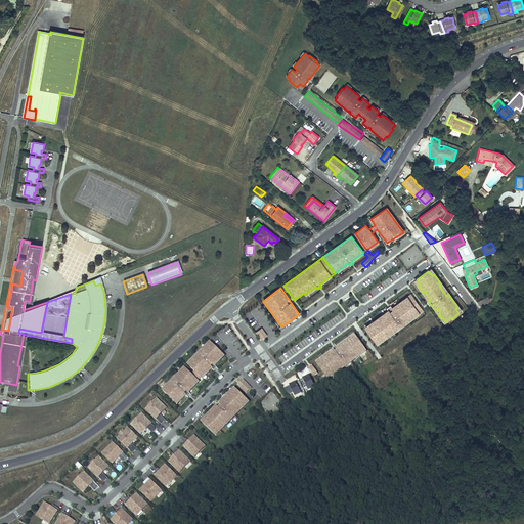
[(370,328),(366,331),(375,342),(380,339),(381,341),(394,332),(393,330),(397,325),(402,322),(403,324),(415,317),(412,315),(417,311),(419,313),(423,311),(410,295),(406,298),(407,300),(404,302),(403,300),(394,307),(396,309),(393,311),(391,309),(388,311),(383,315),(385,317),(382,319),(379,321),(378,319),(368,325),(370,328)]
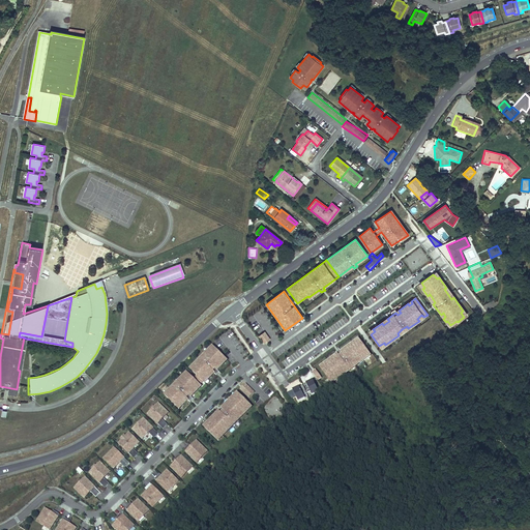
[(270,340),(265,331),(258,336),(264,345),(270,340)]
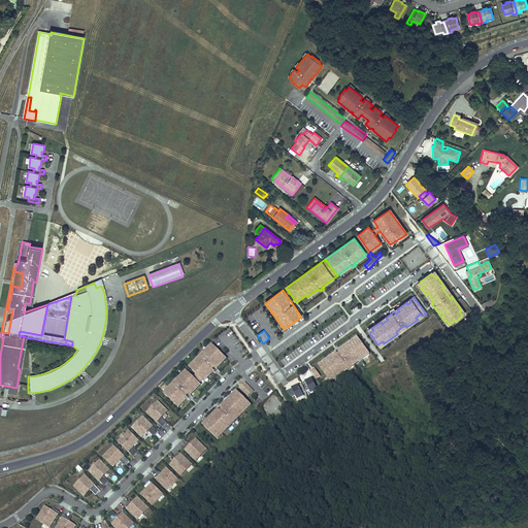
[(20,369),(26,337),(24,336),(18,368),(20,369)]
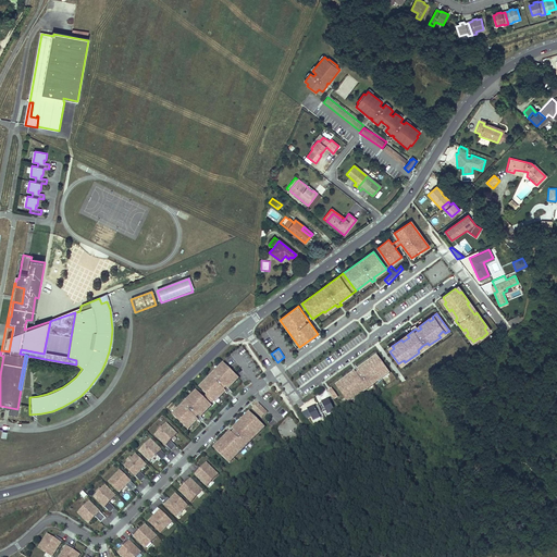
[(344,384),(337,388),(348,404),(359,396),(358,394),(362,391),(363,393),(368,390),(367,387),(371,384),(376,380),(378,382),(388,374),(378,359),(372,363),(367,368),(364,366),(358,371),(354,373),(347,379),(349,381),(344,384)]
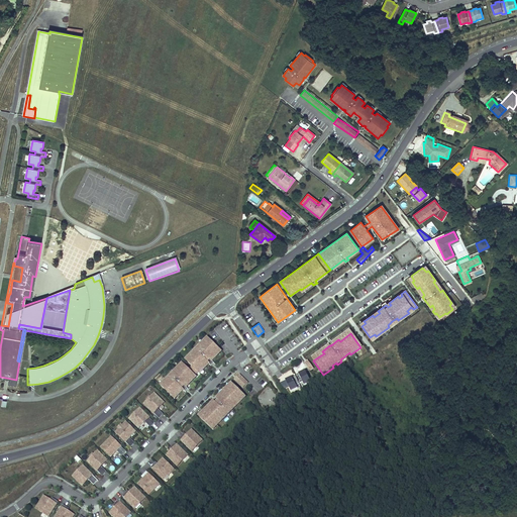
[(222,352),(207,337),(185,359),(192,368),(190,371),(195,376),(198,374),(200,376),(222,352)]
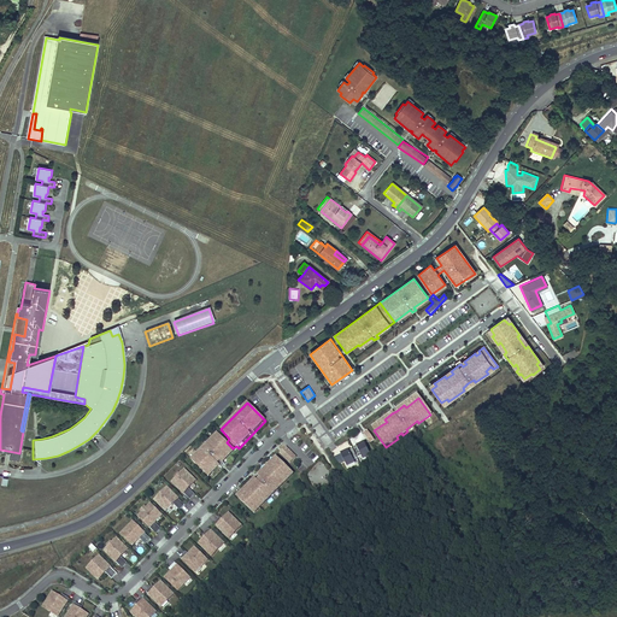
[(441,428),(439,429),(447,446),(451,444),(441,428)]
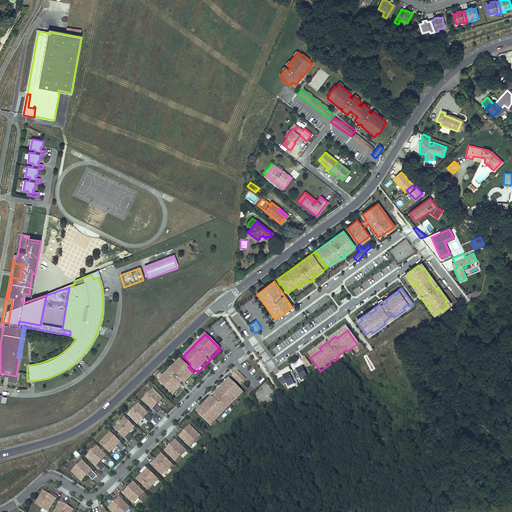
[(310,365),(305,358),(301,361),(307,368),(310,365)]
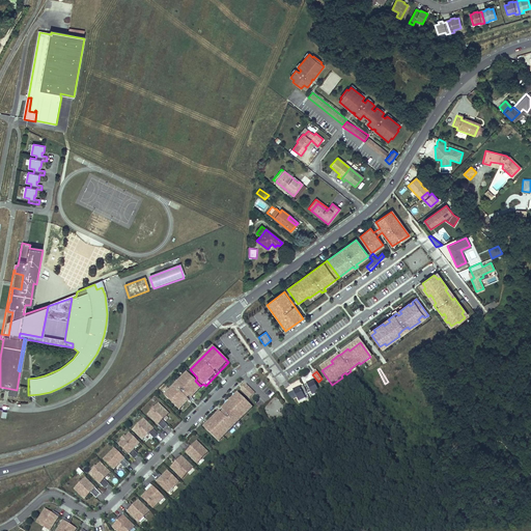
[(187,373),(164,396),(179,412),(202,388),(187,373)]
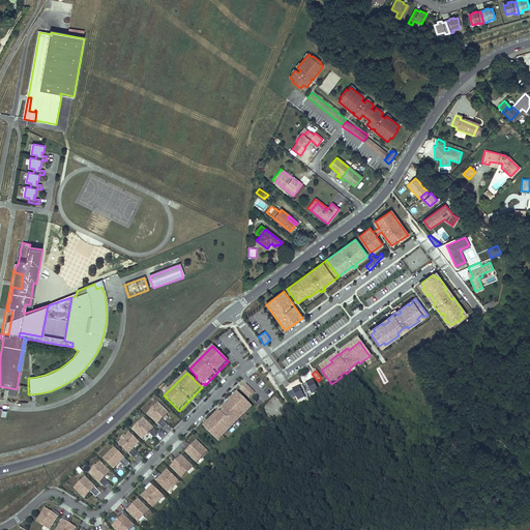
[(313,380),(303,385),(306,393),(310,391),(312,394),(319,391),(313,380)]
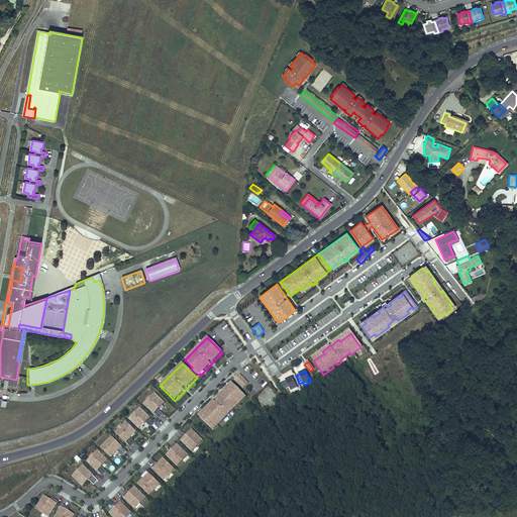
[(239,374),(234,380),(243,389),(248,383),(239,374)]
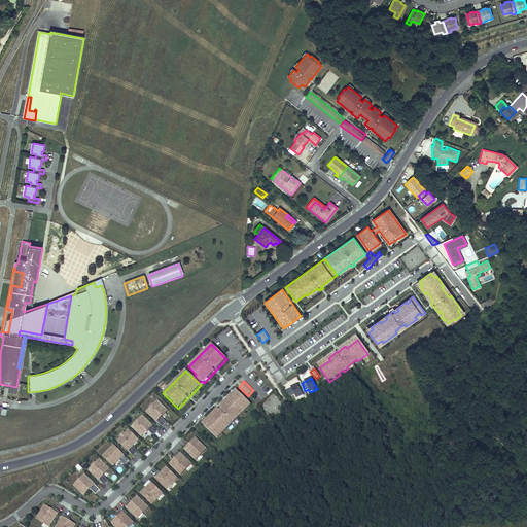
[(302,383),(291,388),(296,399),(304,395),(302,392),(305,391),(302,383)]
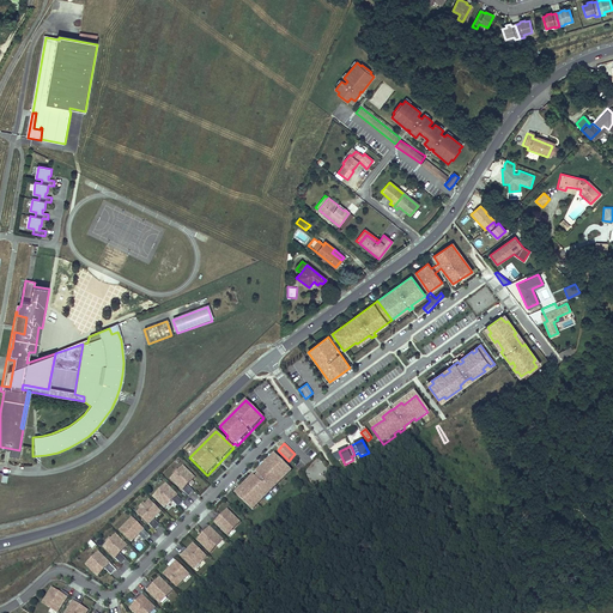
[(343,459),(339,451),(332,455),(338,461),(343,459)]
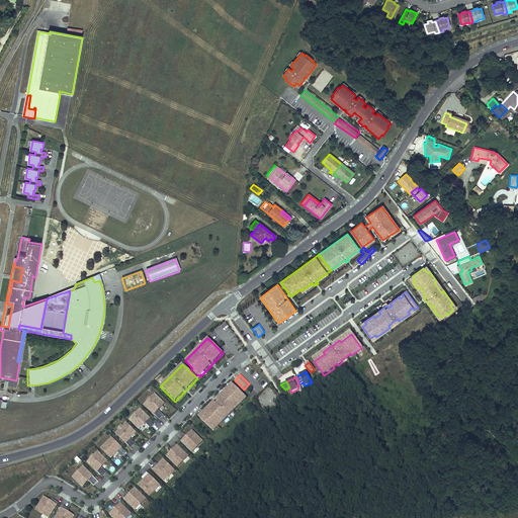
[(232,413),(247,398),(232,382),(198,417),(213,432),(232,413)]
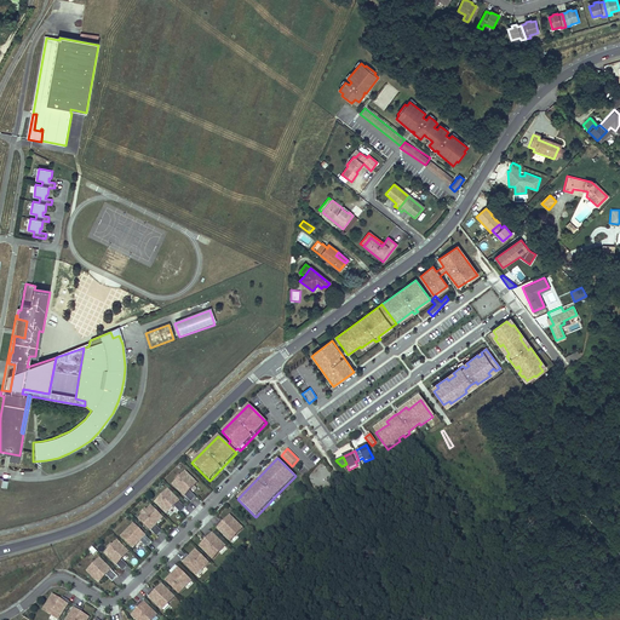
[(197,483),(185,471),(171,484),(190,504),(196,498),(190,492),(197,483)]
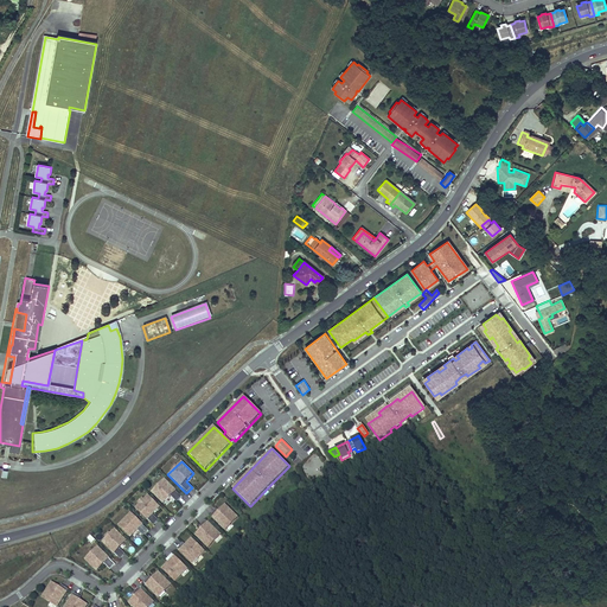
[(165,479),(151,492),(164,504),(171,497),(177,503),(183,497),(177,492),(177,491),(165,479)]
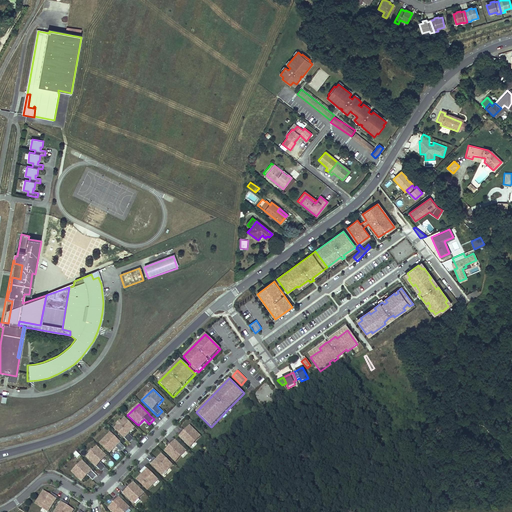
[(117,425),(113,429),(124,440),(125,439),(129,444),(134,439),(129,435),(135,428),(125,418),(121,421),(120,420),(116,424),(117,425)]
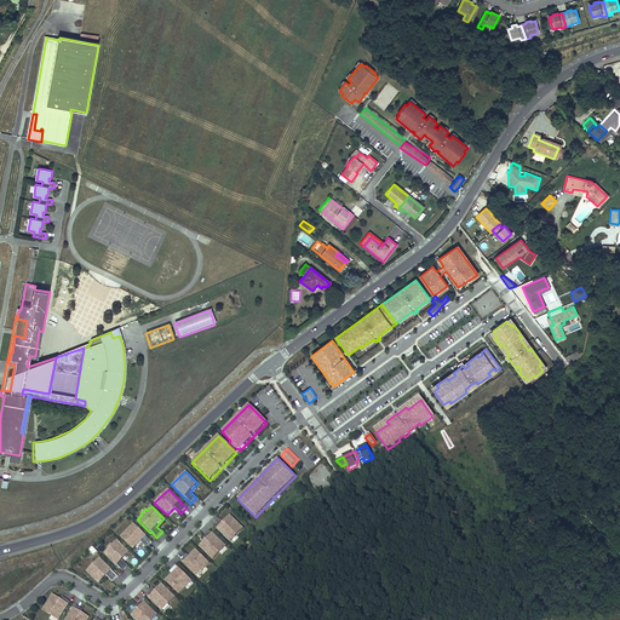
[(242,528),(229,516),(223,522),(220,520),(214,527),(230,541),(242,528)]
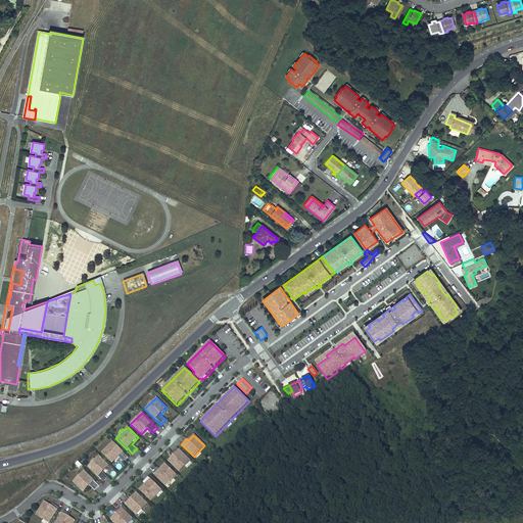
[(112,441),(101,454),(112,464),(120,458),(125,462),(129,458),(124,453),(112,441)]
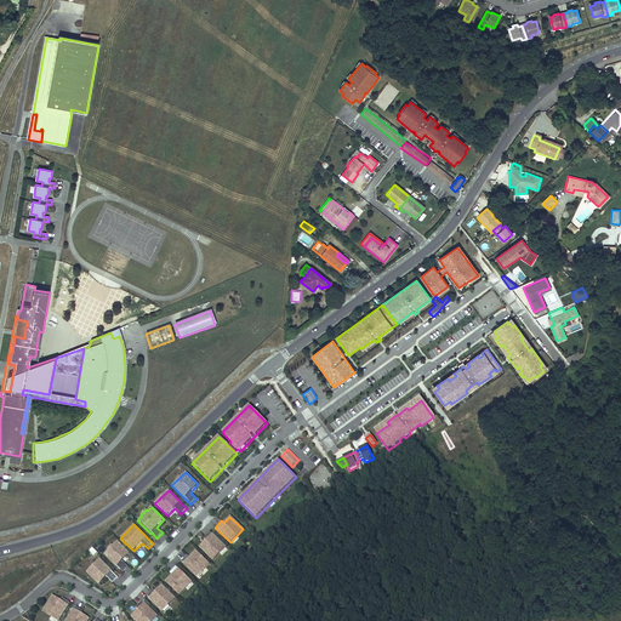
[(226,547),(210,533),(204,539),(206,541),(200,547),(214,560),(226,547)]
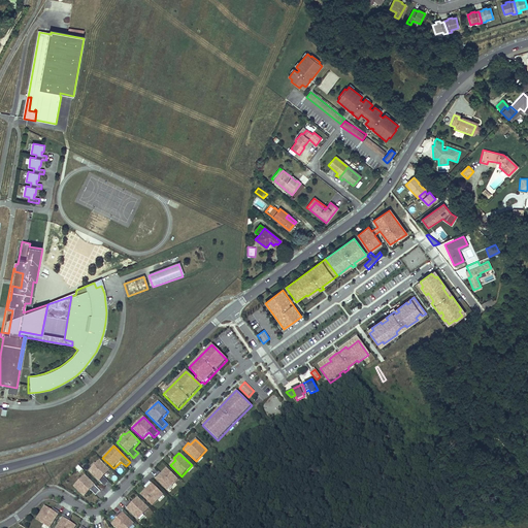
[(100,460),(89,471),(99,483),(100,482),(105,487),(109,482),(104,477),(110,470),(100,460)]
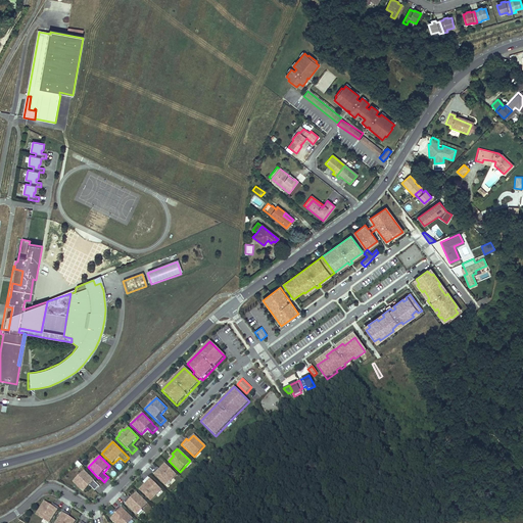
[(176,475),(164,464),(159,469),(158,468),(152,473),(165,486),(176,475)]
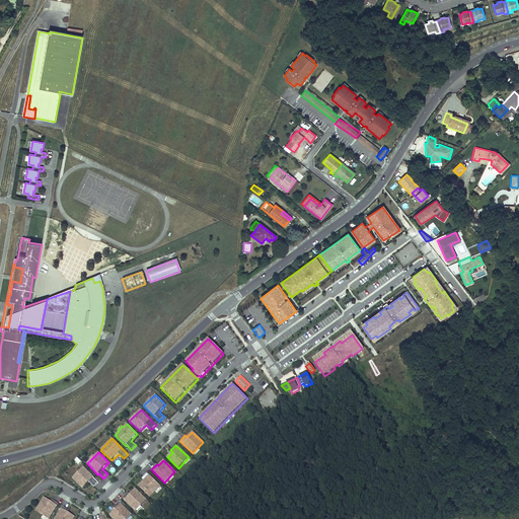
[(84,467),(72,478),(83,489),(89,483),(94,488),(98,483),(93,478),(94,477),(84,467)]
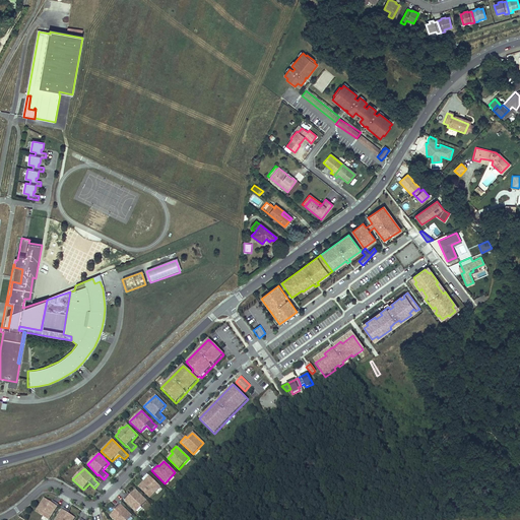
[(160,488),(147,475),(142,479),(144,481),(139,488),(149,499),(160,488)]
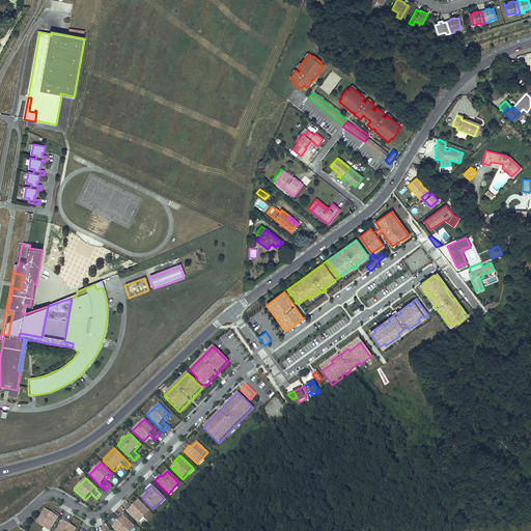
[(150,512),(138,501),(133,506),(132,504),(126,509),(139,523),(150,512)]
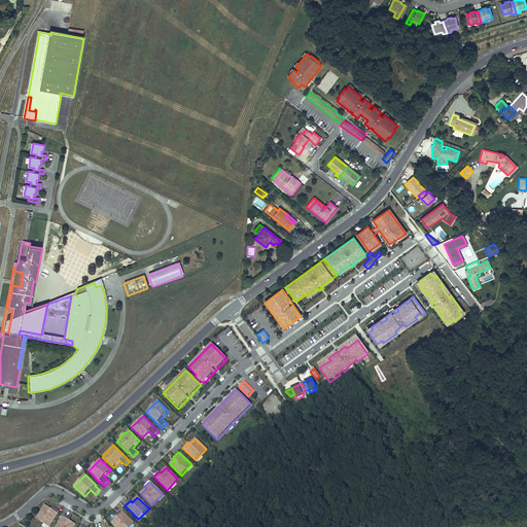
[(51,511),(45,506),(37,519),(50,526),(60,512),(53,507),(51,511)]
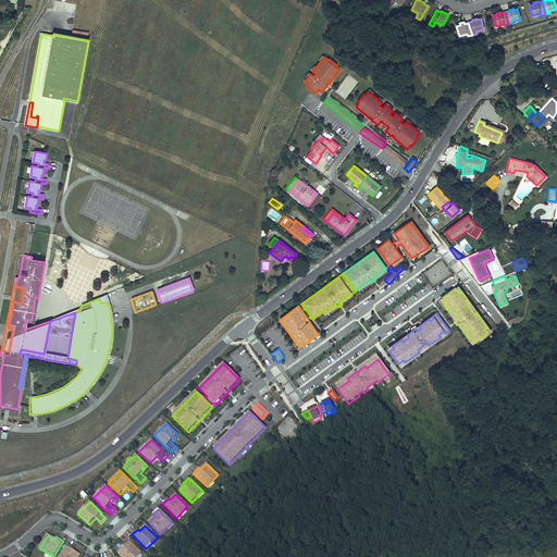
[(137,556),(141,553),(127,540),(122,545),(124,547),(119,554),(122,556),(137,556)]
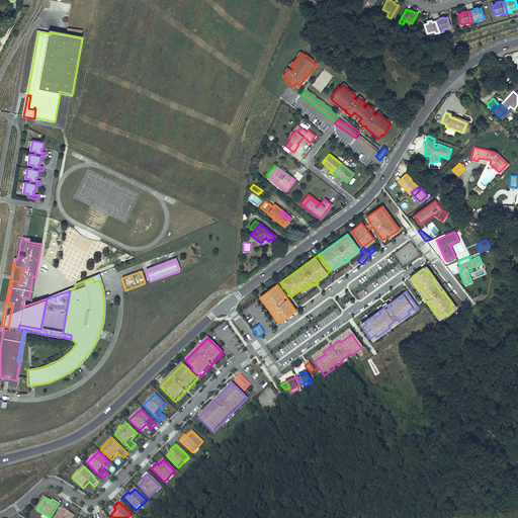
[(70,510),(64,507),(56,517),(73,517),(75,516),(68,512),(70,510)]
